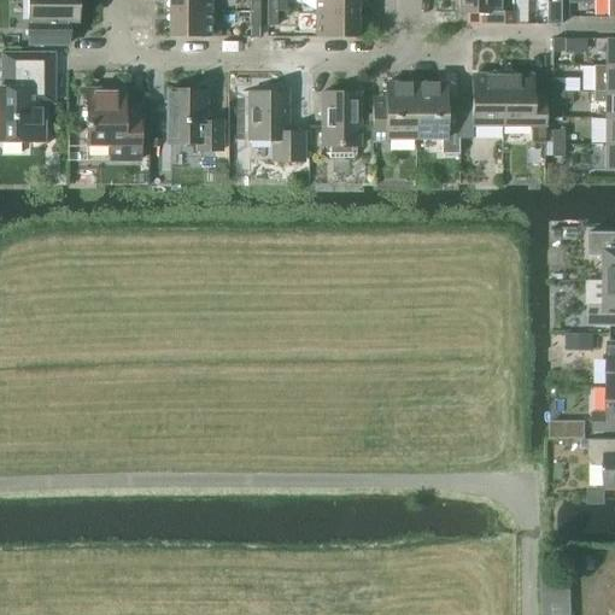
[(78,19),(78,0),(29,0),(30,42),(64,42),(64,19),(78,19)]
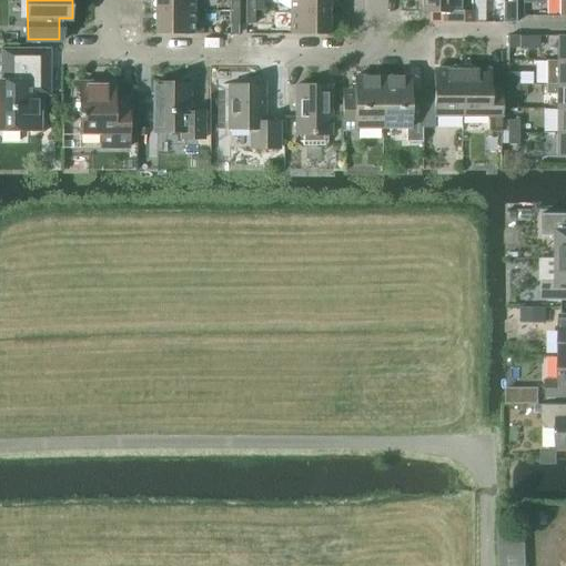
[(195,9),(194,0),(157,0),(157,9),(195,9)]
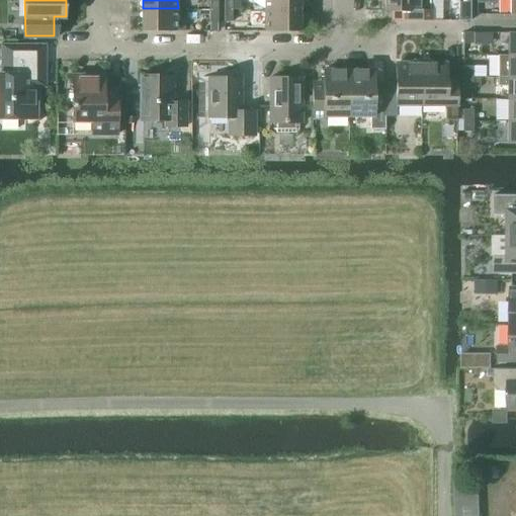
[(219,8),(219,0),(210,0),(210,8),(219,8)]
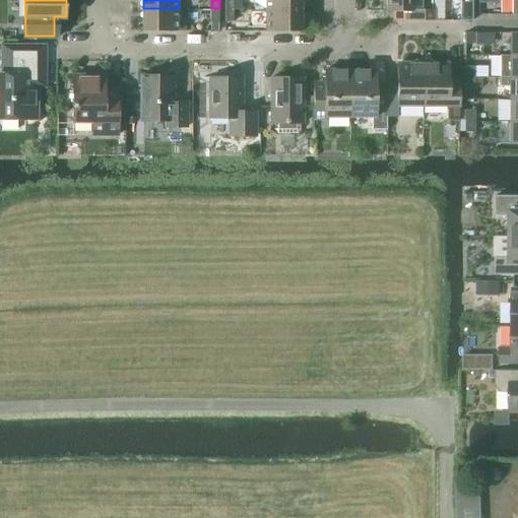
[(225,0),(227,8),(234,8),(234,0),(225,0)]
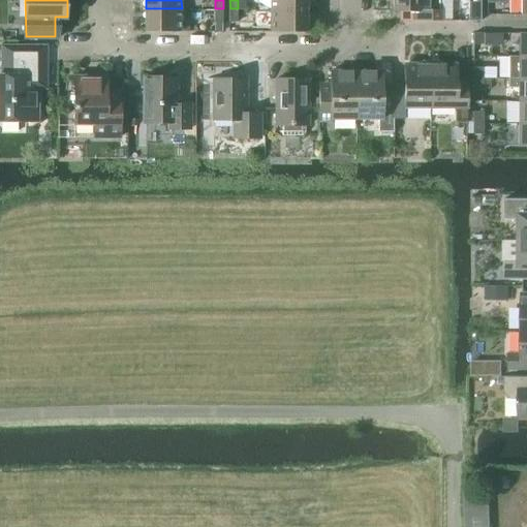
[(307,9),(307,0),(272,0),(272,9),(307,9)]
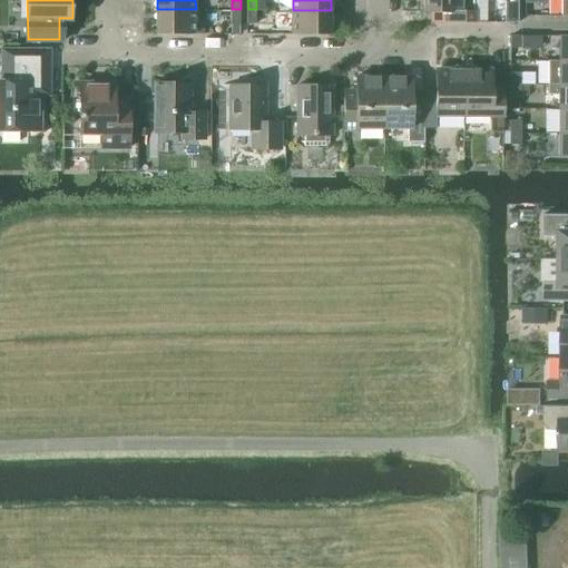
[(477,21),(477,0),(419,0),(420,10),(432,10),(433,20),(477,21)]
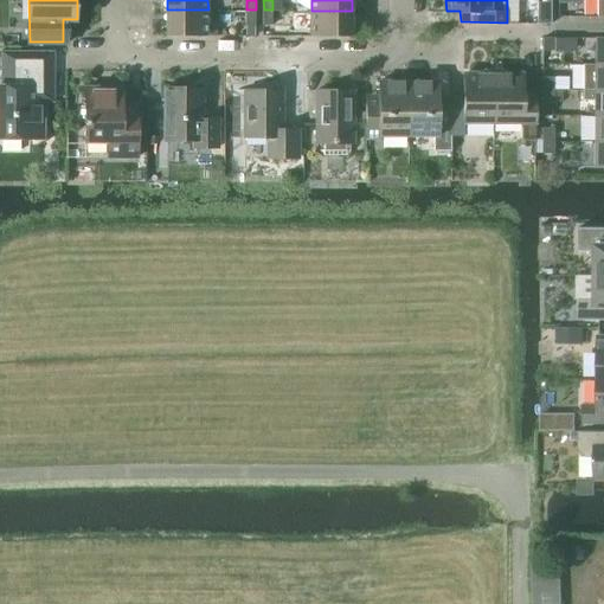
[(538,0),(538,23),(552,23),(552,0),(538,0)]
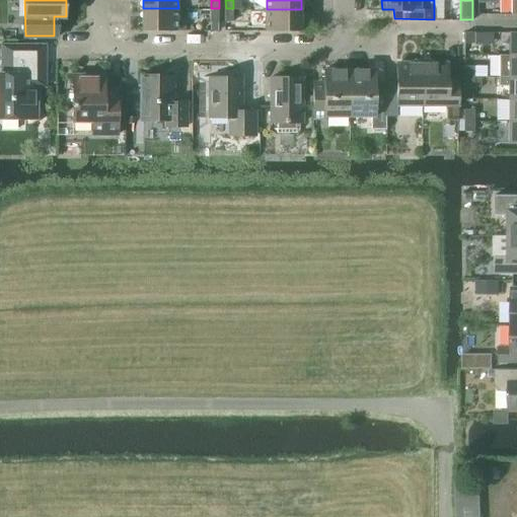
[(178,29),(178,8),(143,8),(143,29),(178,29)]
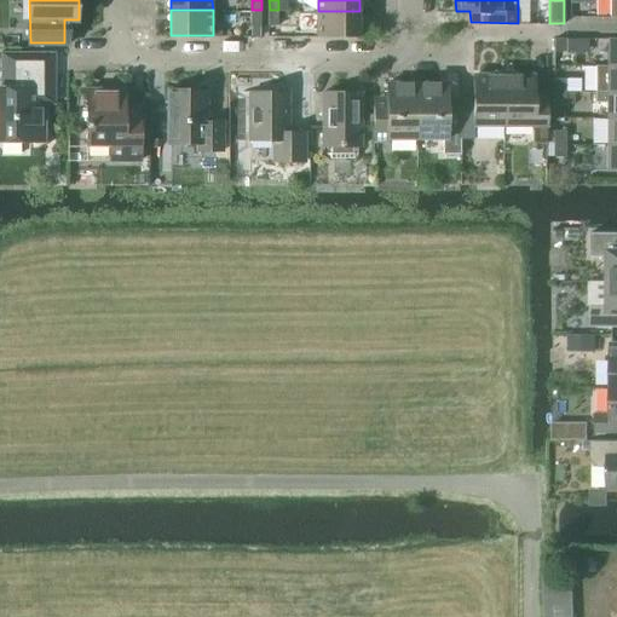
[(359,35),(359,11),(318,11),(318,35),(359,35)]
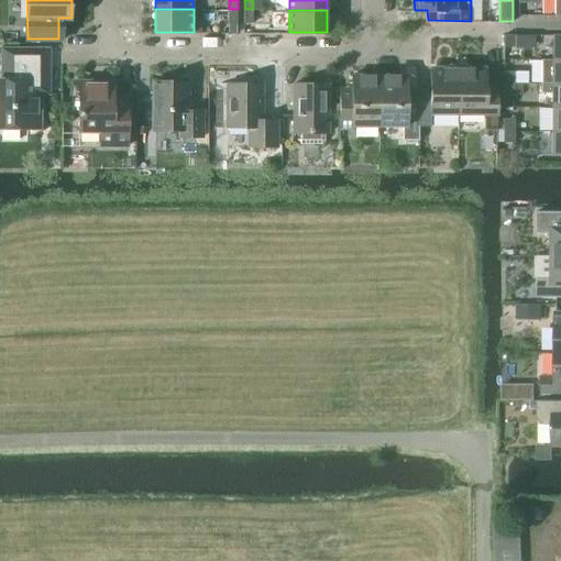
[(505,46),(516,46),(516,34),(505,34),(505,46)]
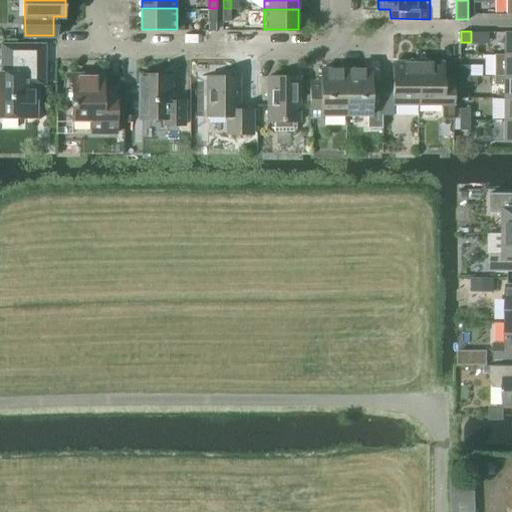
[(37,63),(36,62),(29,62),(29,43),(3,43),(3,71),(0,71),(0,87),(3,87),(3,111),(19,111),(19,115),(37,115),(37,82),(35,82),(35,73),(36,73),(37,72),(38,72),(39,71),(40,69),(40,68),(40,67),(40,66),(40,65),(39,64),(38,63),(37,63)]
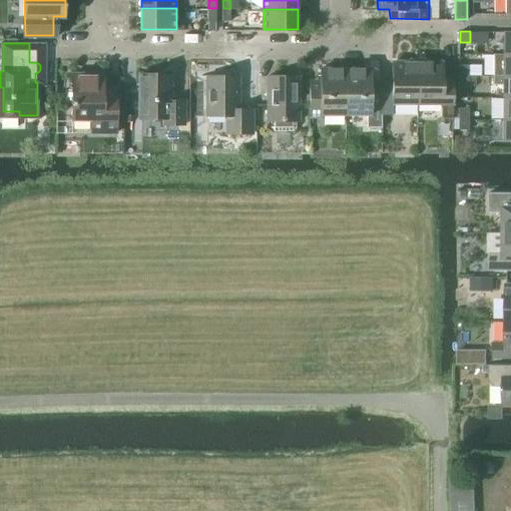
[(510,53),(504,53),(494,53),(494,75),(504,75),(510,74),(510,53)]
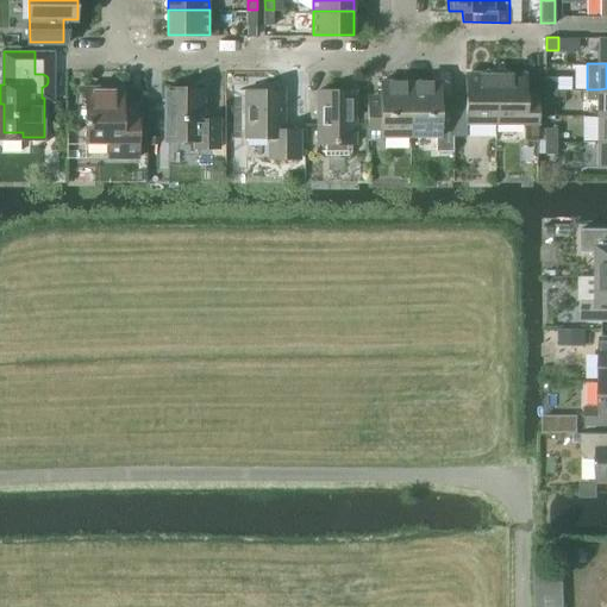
[(496,74),(496,121),(525,121),(525,139),(539,141),(539,97),(527,97),(527,73),(496,74)]
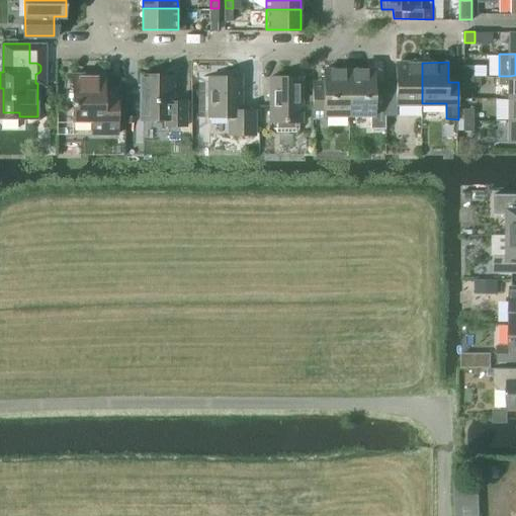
[(388,87),(387,115),(397,115),(398,107),(398,103),(422,103),(422,63),(398,63),(398,82),(388,82),(388,87)]
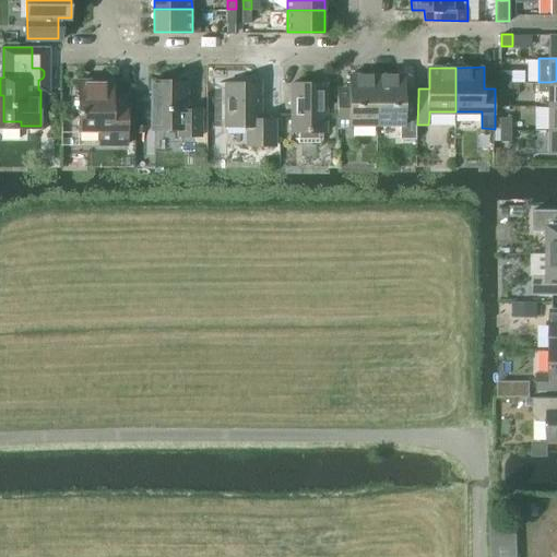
[(501,82),(512,82),(512,70),(501,70),(501,82)]
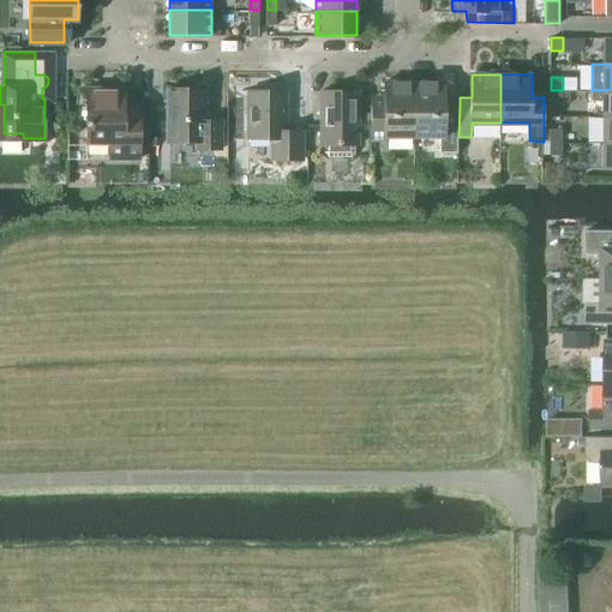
[(385,95),(372,95),(372,103),(372,139),(385,139),(385,137),(415,137),(415,81),(385,82),(385,95)]
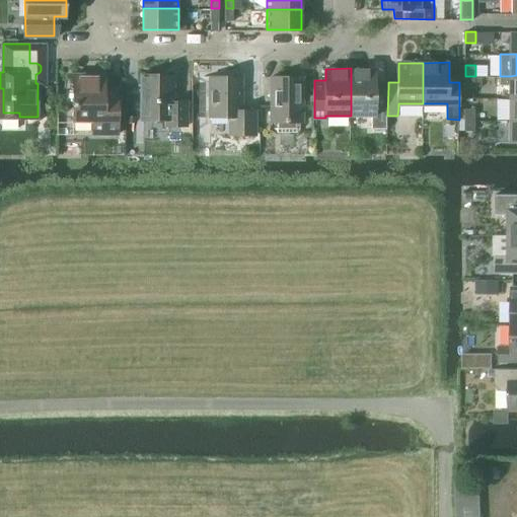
[(376,68),(351,68),(351,116),(373,116),(373,128),(387,128),(387,118),(387,116),(388,87),(376,87),(376,68)]
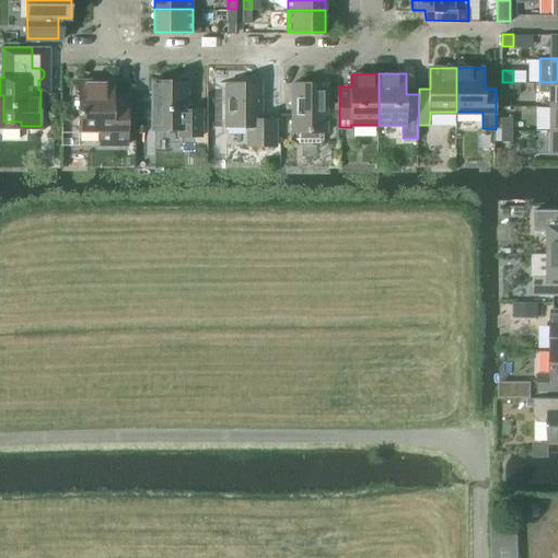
[(114,95),(114,80),(80,80),(80,130),(101,130),(101,144),(128,144),(128,95),(114,95)]
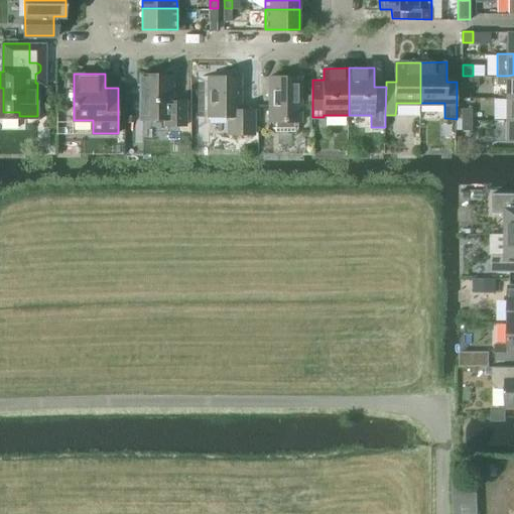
[(173,101),(173,74),(141,74),(141,119),(165,119),(165,125),(186,125),(186,101),(173,101)]
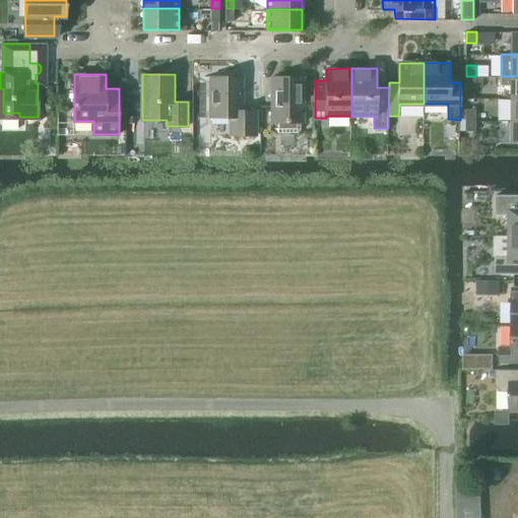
[(517,75),(511,76),(501,76),(501,85),(511,85),(511,98),(517,98),(517,75)]
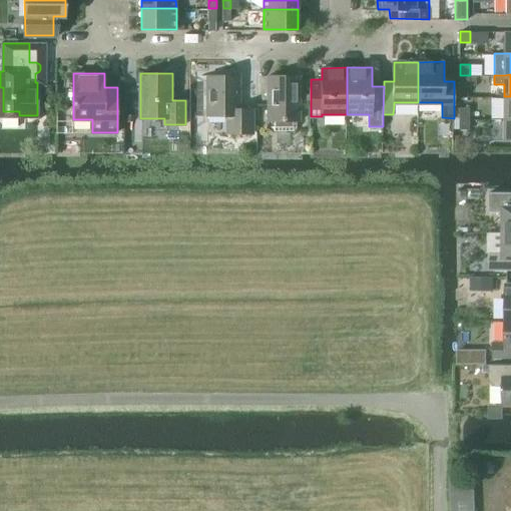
[(239,108),(239,75),(208,75),(208,115),(227,115),(227,133),(253,133),(253,108),(239,108)]
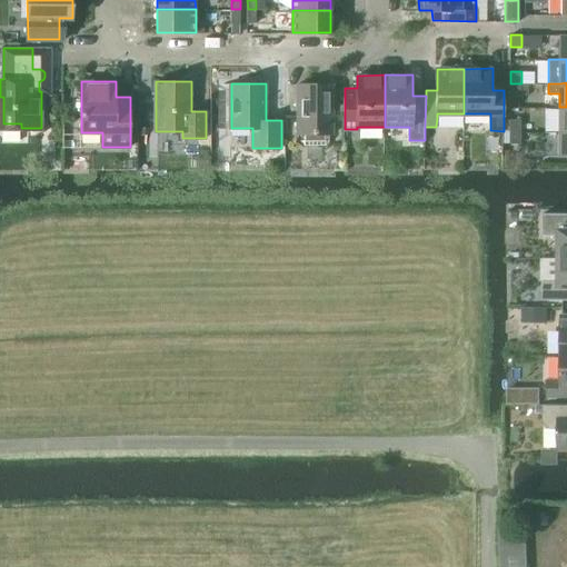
[(329,141),(330,133),(334,133),(334,85),(298,83),(297,132),(301,132),(300,141),(305,145),(326,145),(329,141)]
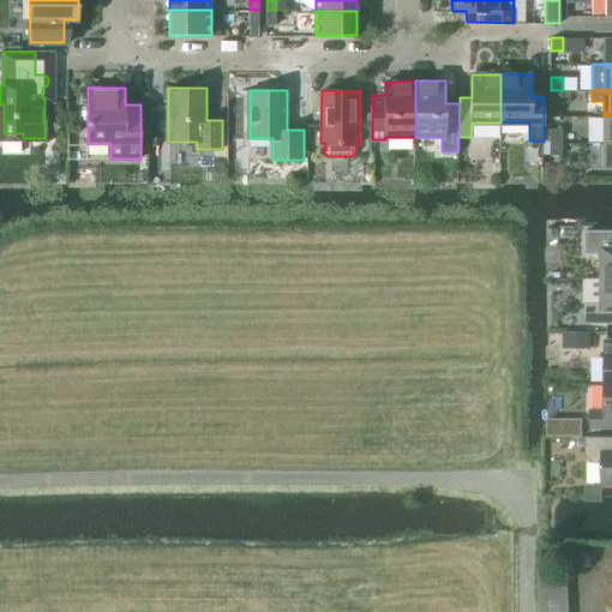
[(563,91),(563,90),(551,90),(551,102),(575,102),(575,91),(563,91)]
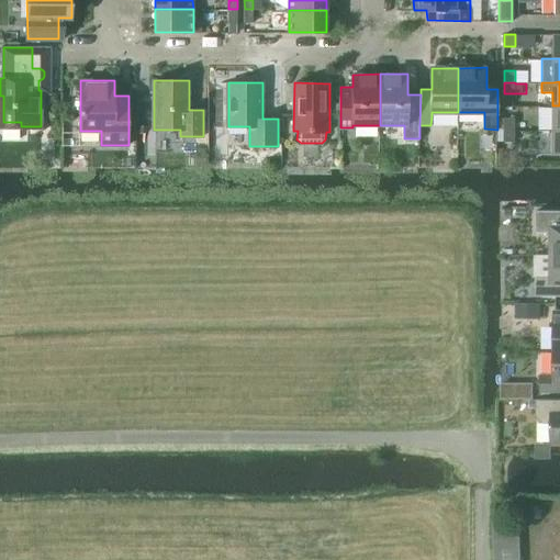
[(515,130),(515,118),(504,118),(504,130),(515,130)]
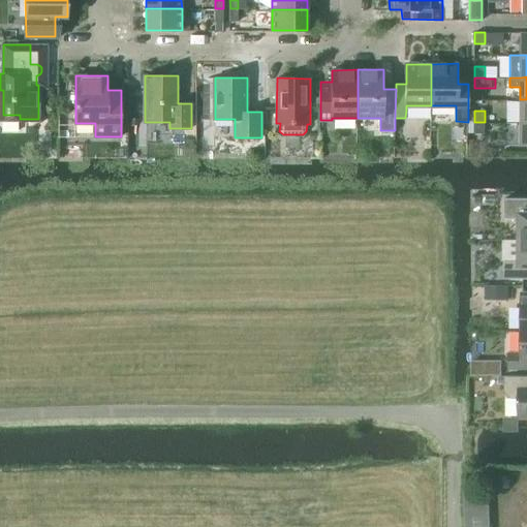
[(485,132),(485,122),(474,122),(474,132),(485,132)]
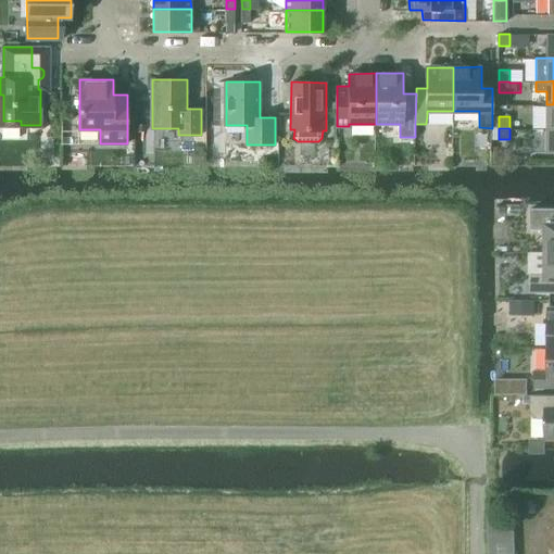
[(553,208),(532,208),(532,229),(549,229),(549,251),(553,250),(553,208)]
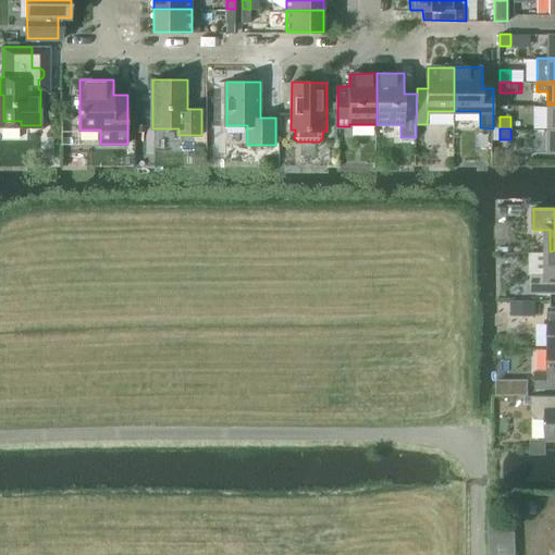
[(554,250),(550,251),(550,273),(533,273),(533,293),(554,292),(554,250)]
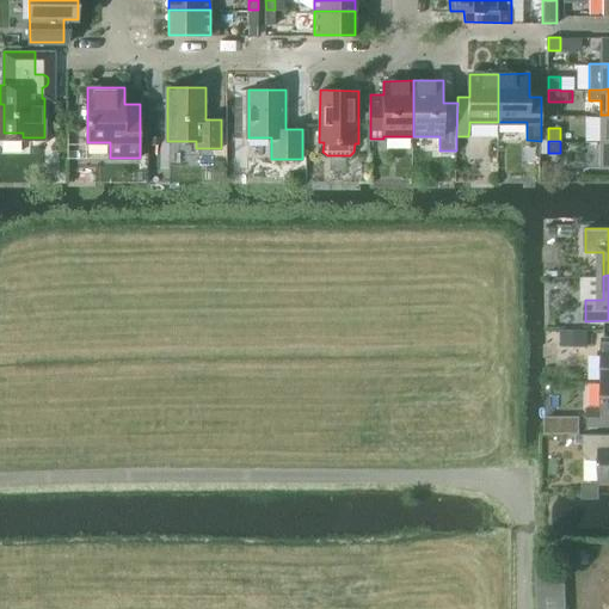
[(608,380),(606,380),(606,407),(591,407),(591,423),(608,423),(608,380)]
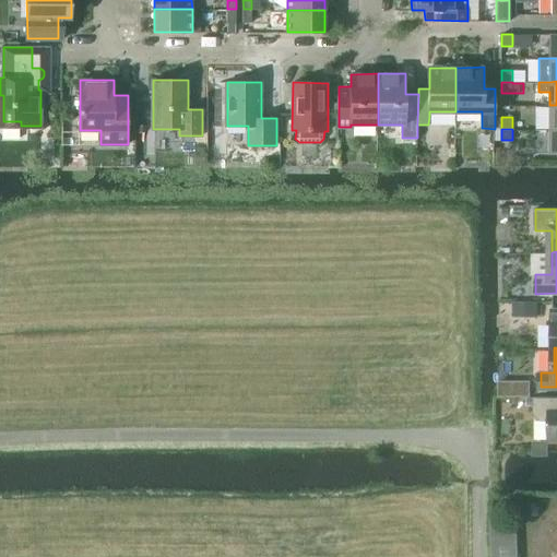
[(536,439),(550,439),(556,439),(556,395),(535,395),(535,413),(543,419),(543,422),(536,422),(536,439)]
